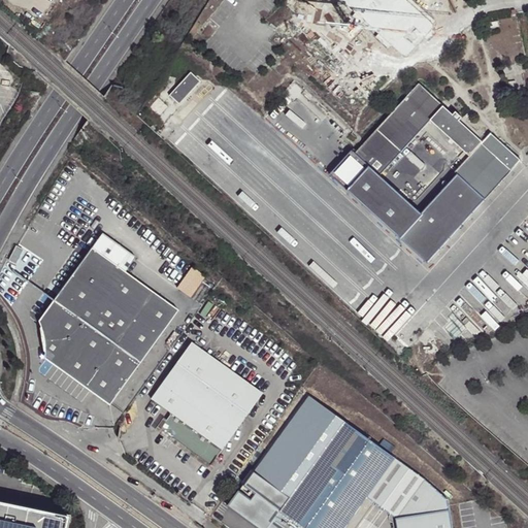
[(428,27),(423,22),(418,18),(414,19),(411,13),(408,14),(406,9),(403,9),(401,4),(399,4),(392,12),(377,0),(374,0),(366,9),(371,14),(352,35),(373,55),(378,50),(384,55),(388,50),(393,54),(398,48),(408,59),(419,47),(414,42),(428,27)]
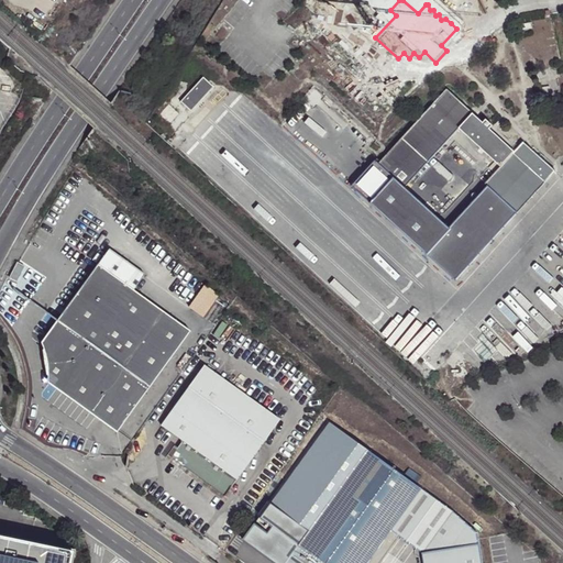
[(418,0),(419,0),(422,0),(423,4),(426,4),(428,4),(430,10),(433,10),(435,15),(439,14),(441,20),(445,19),(451,23),(459,14),(462,11),(470,3),(466,0),(418,0)]
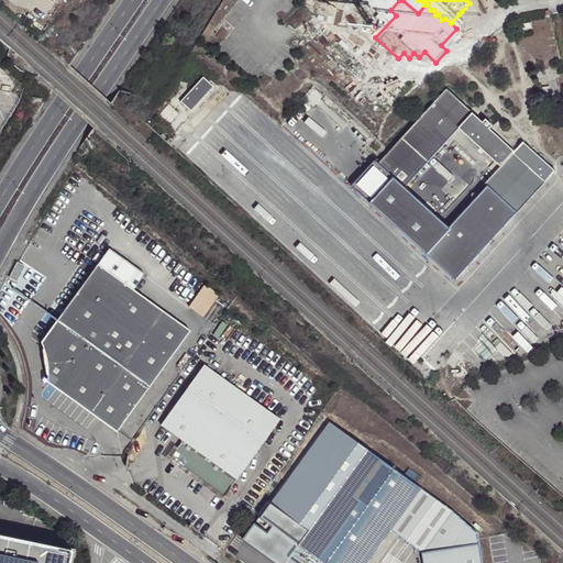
[(456,29),(441,45),(446,51),(462,66),(478,48),(467,37),(471,33),(472,26),(459,14),(451,23),(456,29)]
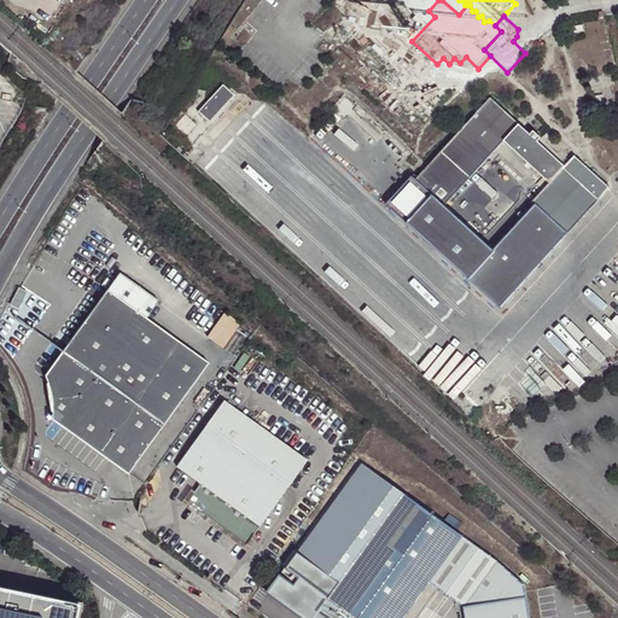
[(198,112),(209,123),(234,97),(223,86),(198,112)]
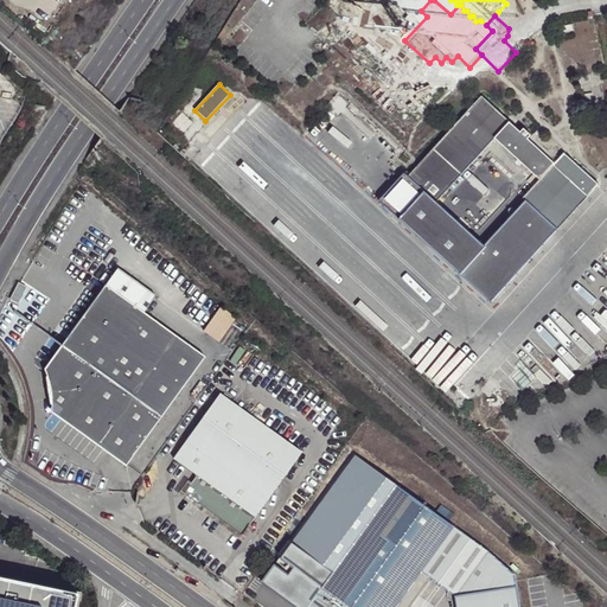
[(492,135),(508,120),(479,94),(407,173),(402,170),(377,197),(489,300),(595,183),(560,149),(550,159),(535,174),(532,172),(525,179),(531,185),(521,196),(523,199),(481,244),(434,199),(492,135)]
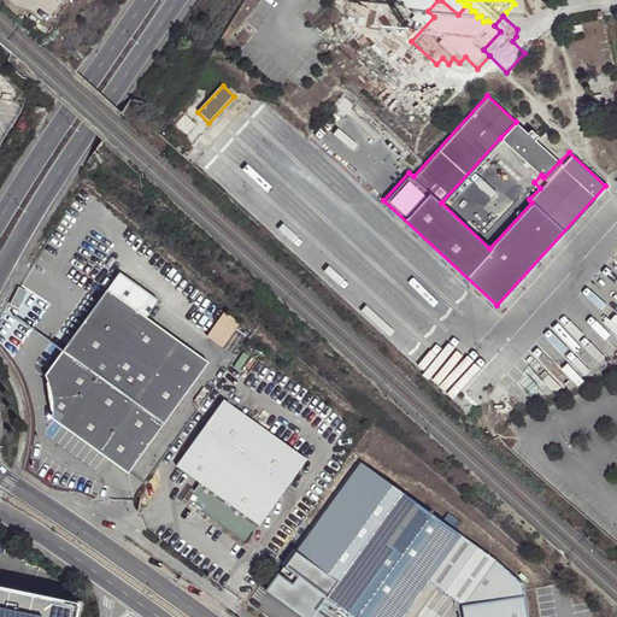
[(529,133),(516,122),(500,137),(541,175),(544,177),(559,162),(536,140),(540,137),(532,130),(529,133)]
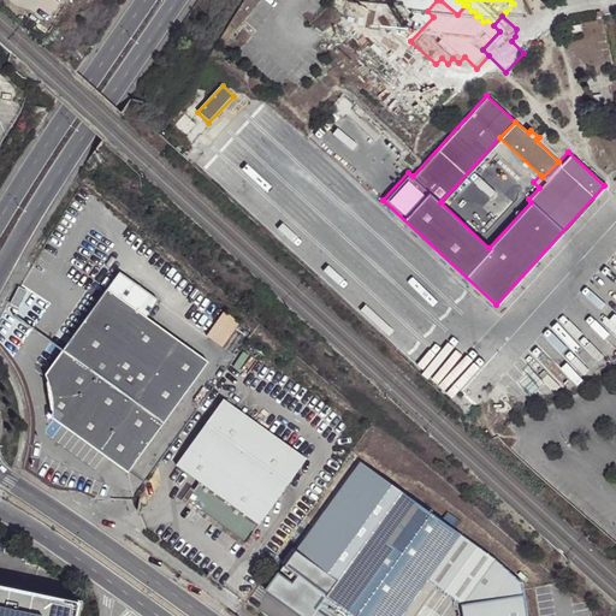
[(108,288),(47,374),(49,378),(51,384),(53,391),(54,398),(54,404),(54,412),(54,416),(130,471),(209,360),(108,288)]
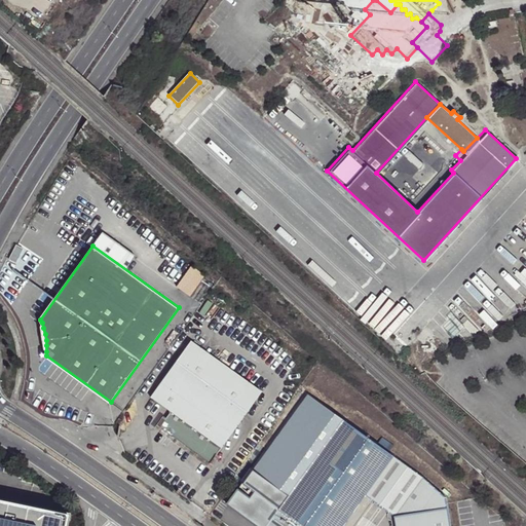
[(176,290),(190,297),(202,272),(189,265),(176,290)]
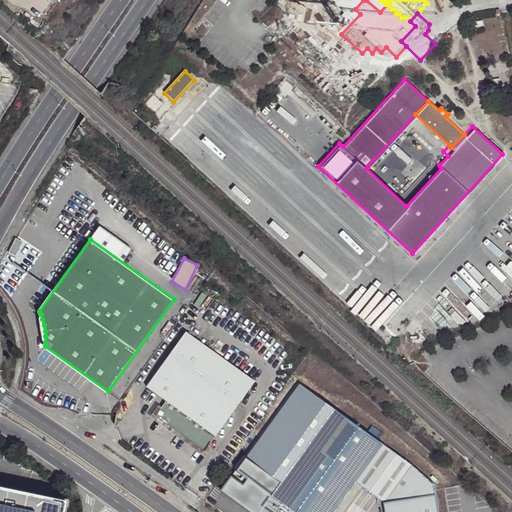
[(175,364),(167,358),(146,388),(166,402),(154,418),(203,453),(254,382),(186,333),(171,353),(179,358),(175,364)]
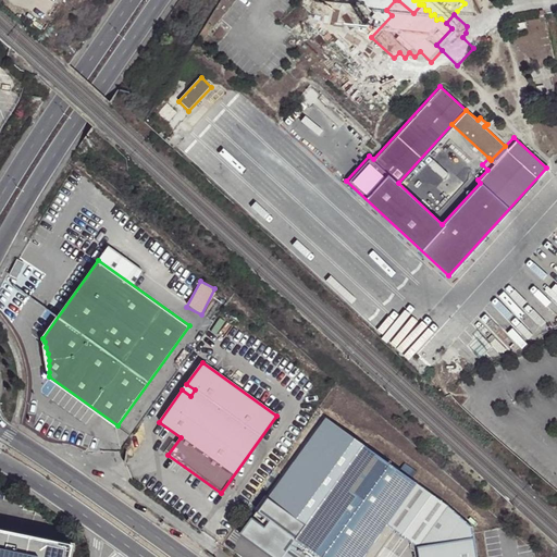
[(186,384),(182,390),(190,396),(195,390),(186,384)]
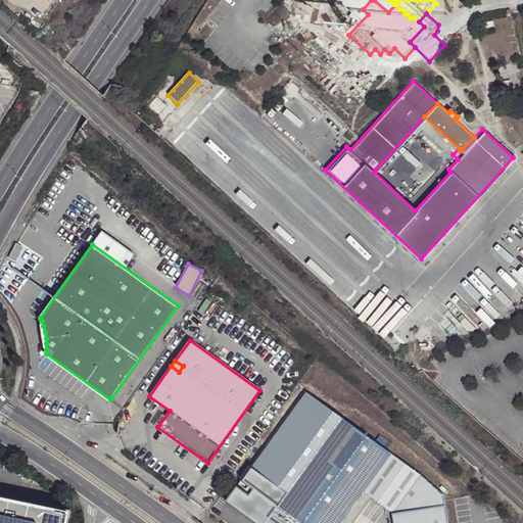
[(306,394),(230,505),(255,522),(341,522),(364,493),(392,514),(393,522),(447,522),(444,494),(422,475),(306,394)]
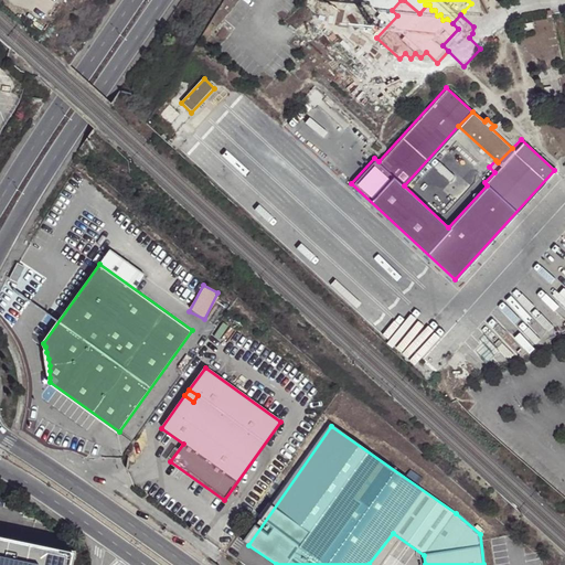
[(0,564),(30,564),(35,542),(13,537),(18,516),(0,512),(0,564)]
